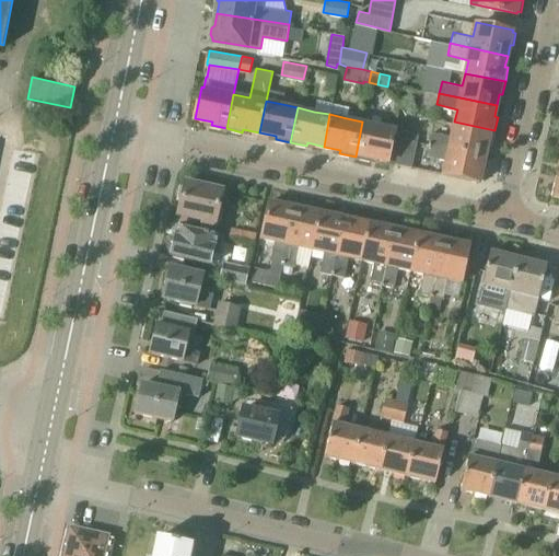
[(371,157),(388,160),(395,129),(362,122),(356,157),(371,160),(371,157)]
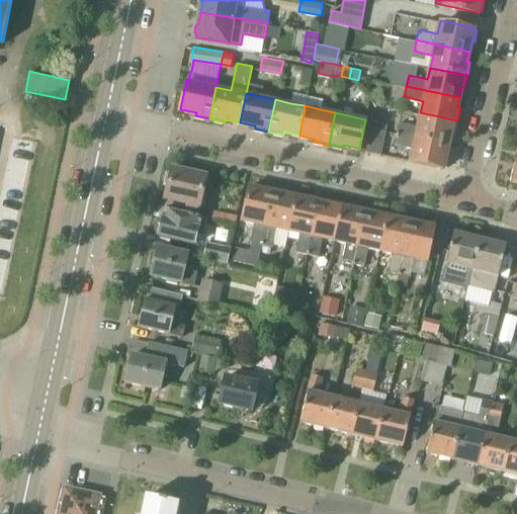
[(454,134),(457,120),(420,112),(418,124),(399,120),(397,132),(449,143),(451,133),(454,134)]
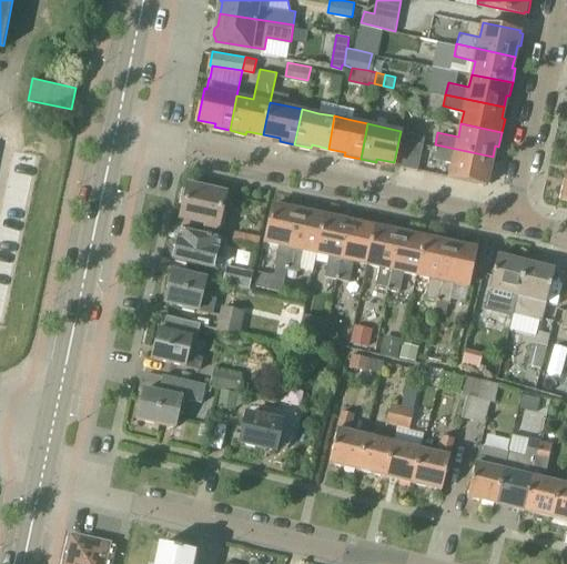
[(411,139),(424,142),(426,136),(412,132),(411,139)]
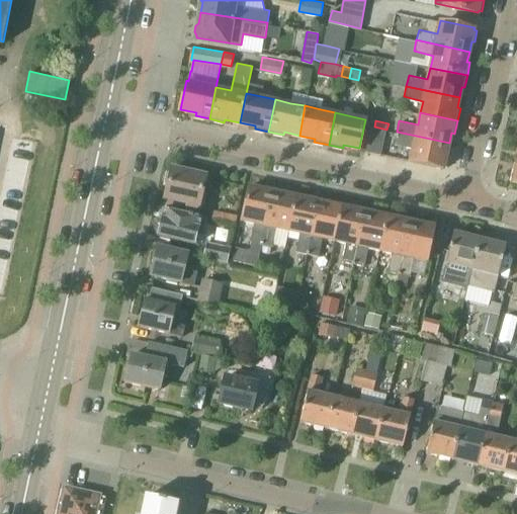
[(386,130),(374,126),(374,127),(371,126),(370,131),(366,150),(381,154),(386,130)]
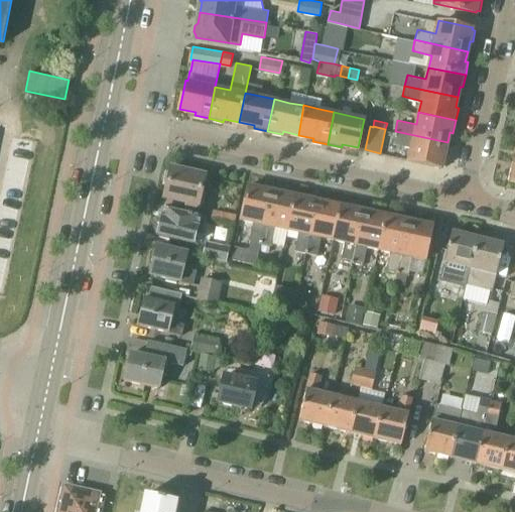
[(445,152),(447,142),(395,131),(392,142),(410,146),(408,158),(442,166),(442,164),(445,164),(448,153),(445,152)]
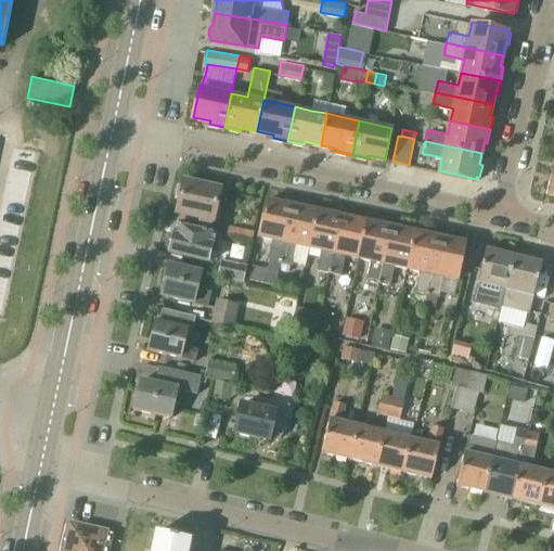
[(203,228),(205,218),(217,220),(221,204),(217,203),(220,188),(216,187),(217,183),(201,179),(201,183),(185,179),(184,183),(180,182),(178,193),(182,194),(179,209),(182,210),(179,222),(203,228)]
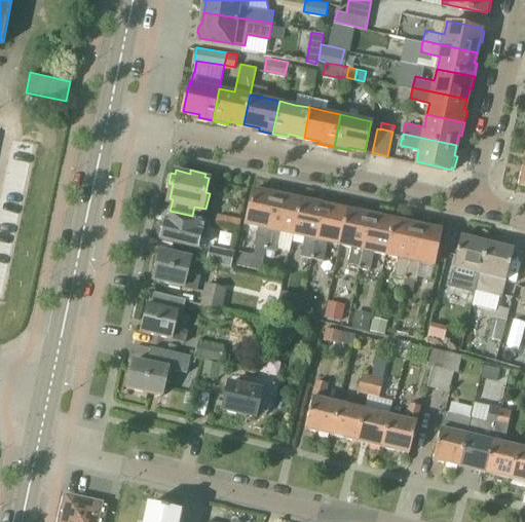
[(266,246),(277,193),(267,191),(268,188),(256,186),(256,188),(254,188),(247,219),(260,222),(256,240),(255,244),(256,244),(252,265),(262,268),(266,246)]
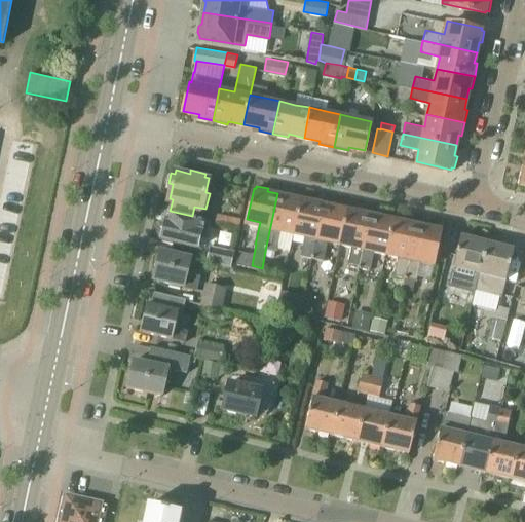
[(294,229),(301,195),(289,192),(288,195),(277,193),(266,246),(277,249),(278,246),(290,249),(294,234),(294,229)]
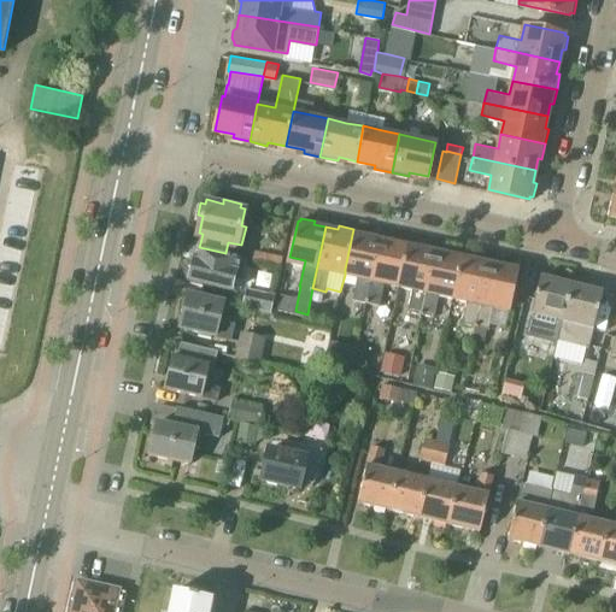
[(367,300),(380,239),(368,236),(369,233),(353,229),(345,269),(345,275),(358,277),(355,294),(353,298),(357,299),(367,300)]
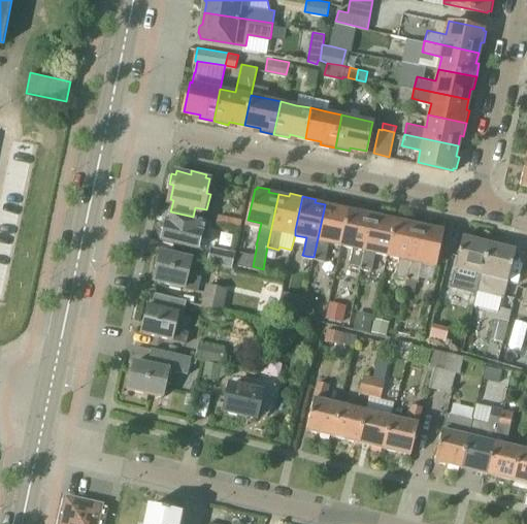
[(340,244),(350,206),(337,203),(336,206),(325,204),(314,257),(322,259),(325,260),(326,257),(329,242),(340,244)]
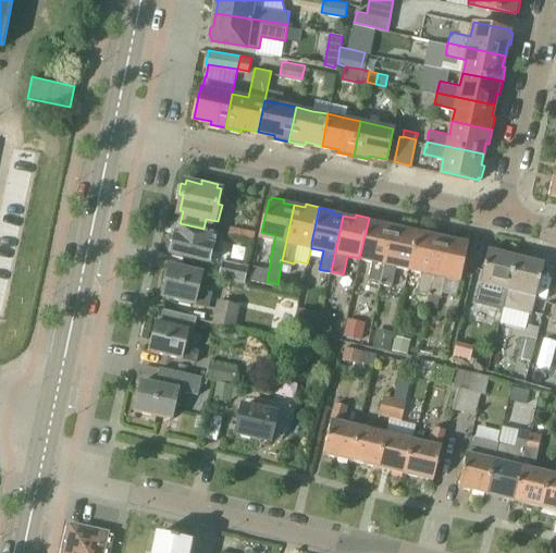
[(381,282),(393,226),(382,224),(382,221),(369,218),(359,258),(372,261),(369,280),(381,282)]
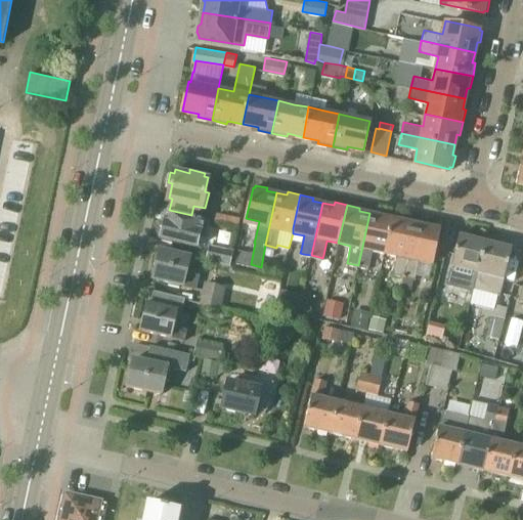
[(191,215),(169,210),(166,209),(163,222),(160,223),(159,230),(161,232),(160,236),(198,245),(202,230),(207,231),(210,219),(191,215)]
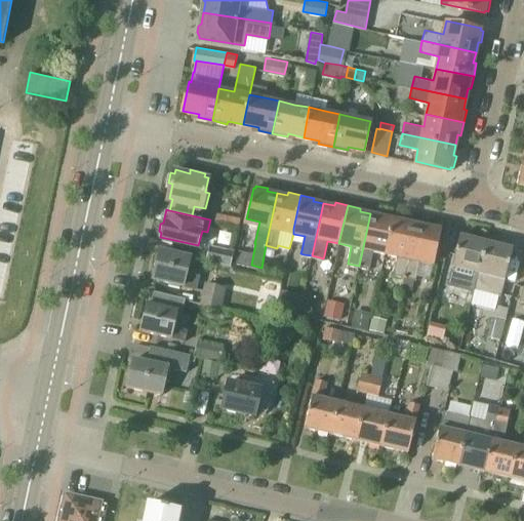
[(386,254),(394,215),(381,212),(380,215),(370,213),(359,266),(370,268),(374,251),(386,254)]
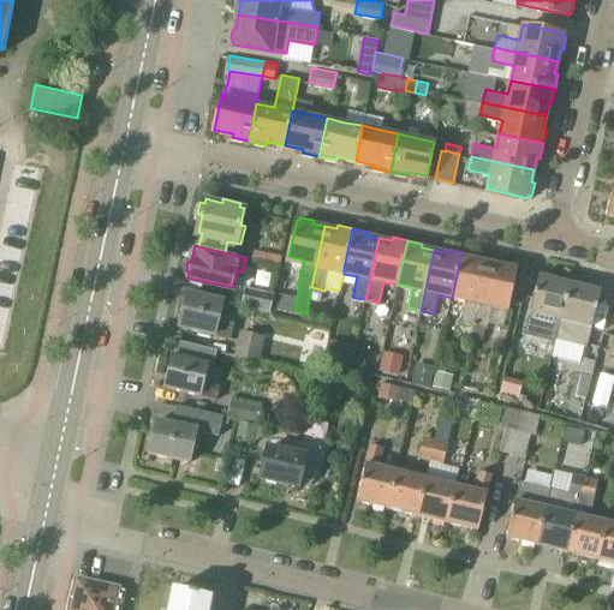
[(475,323),(489,262),(476,258),(477,255),(462,252),(452,298),(466,300),(463,320),(475,323)]
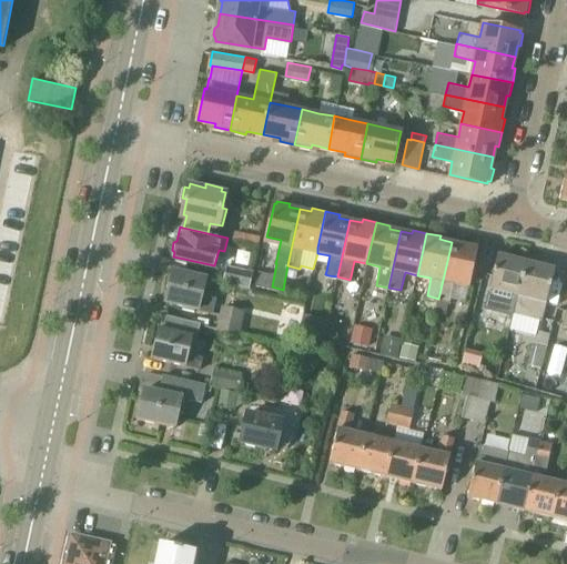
[(438,299),(448,302),(451,302),(455,279),(469,281),(477,248),(475,247),(475,243),(463,241),(462,244),(452,242),(438,299)]
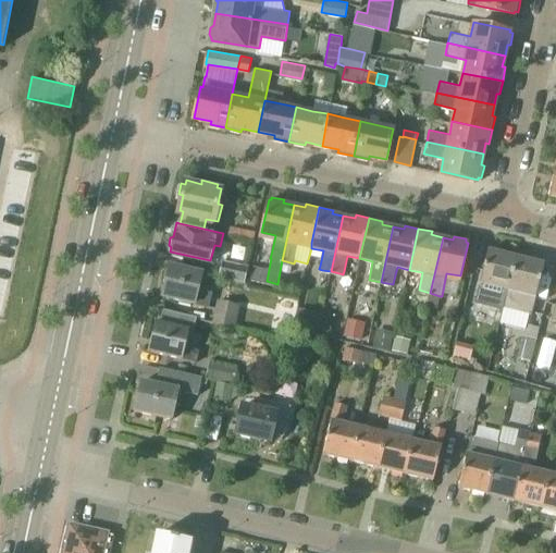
[(508,289),(517,255),(489,248),(476,298),(486,302),(492,284),(508,289)]
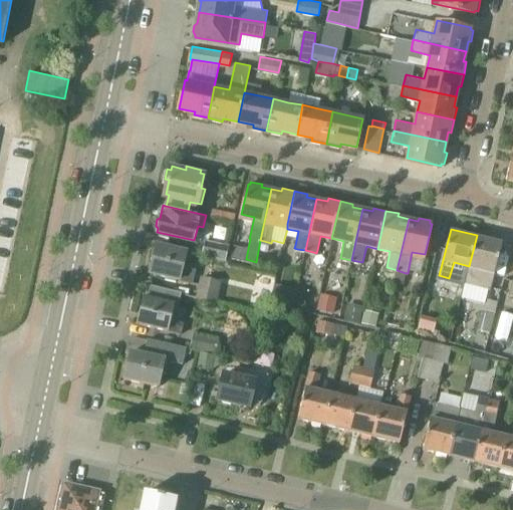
[(465,282),(480,286),(491,288),(503,242),(477,235),(469,266),(465,282)]
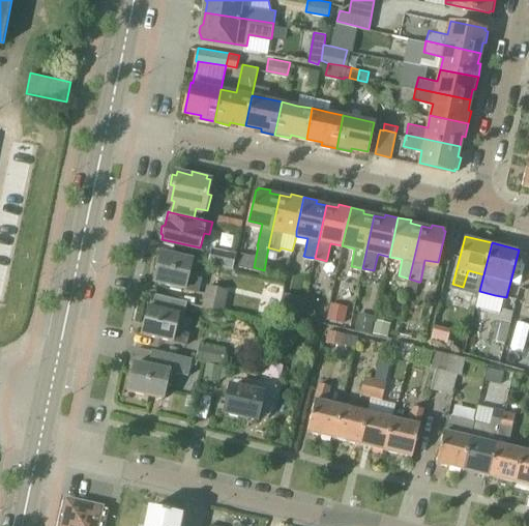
[(236,252),(212,246),(209,261),(233,266),(236,252)]
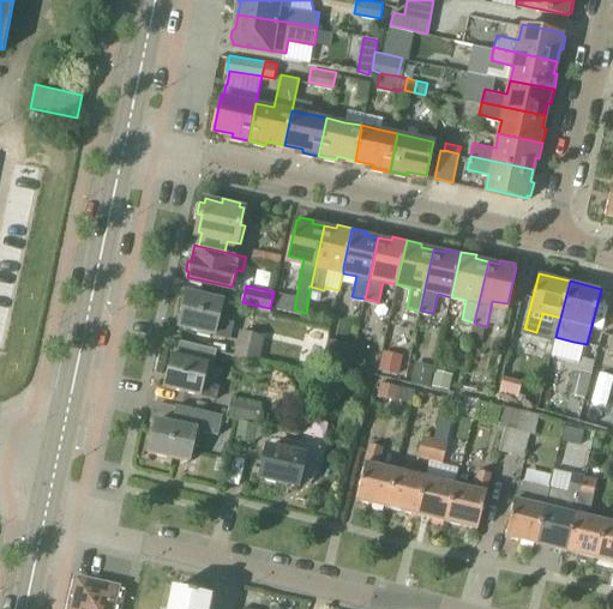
[(218,318),(223,299),(188,290),(186,296),(184,295),(181,307),(184,307),(180,324),(230,336),(234,321),(218,318)]
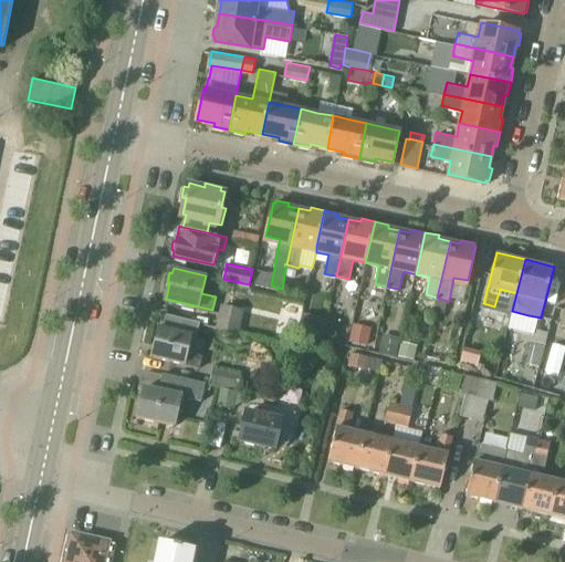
[(437,298),(435,309),(445,312),(447,301),(437,298)]
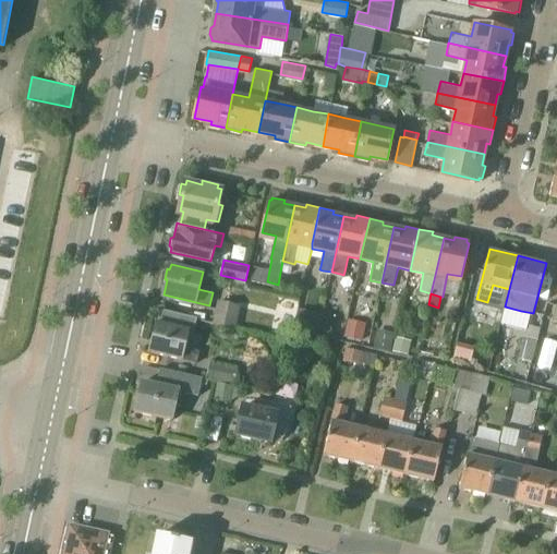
[(218,298),(213,321),(235,326),(240,302),(218,298)]
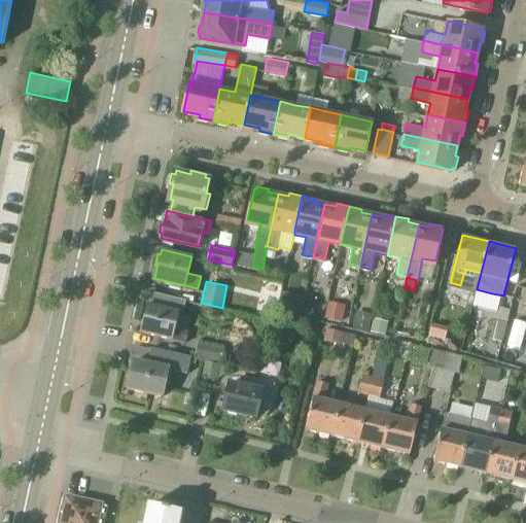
[(153,291),(150,304),(148,303),(142,330),(186,341),(188,330),(175,326),(178,311),(183,312),(186,299),(153,291)]
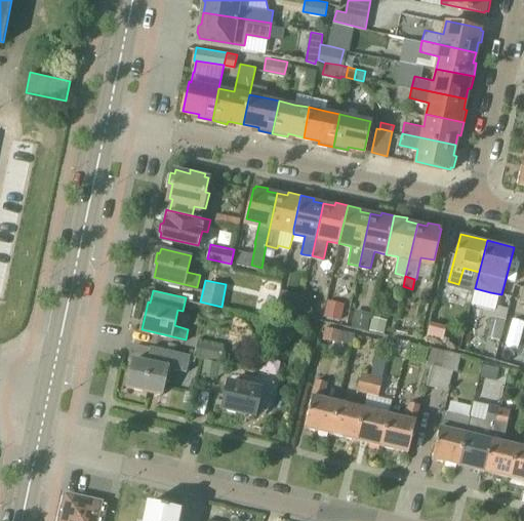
[(328,298),(324,313),(340,317),(345,303),(328,298)]
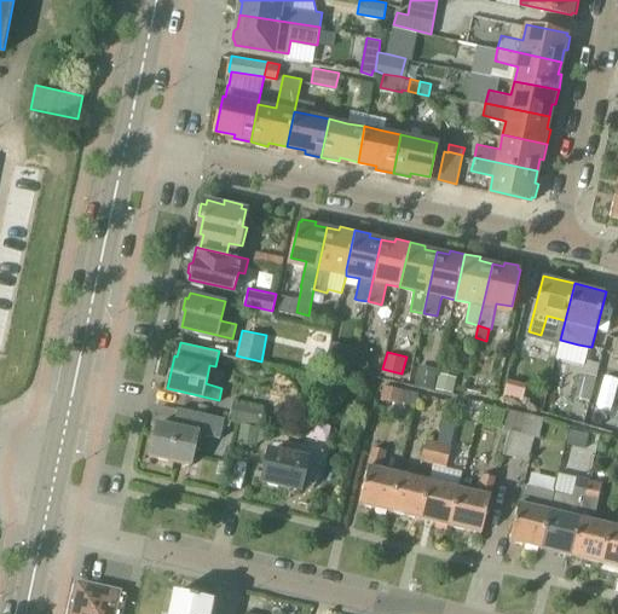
[(354,369),(368,371),(370,357),(357,354),(354,369)]
